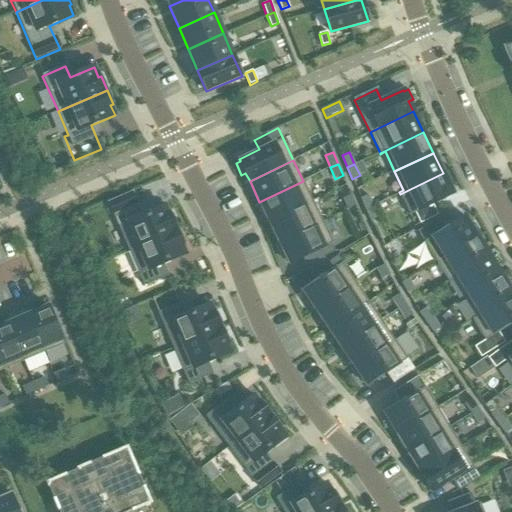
[(443,173),(400,194),(410,215),(453,194),(449,185),(452,183),(446,172),(443,173)]
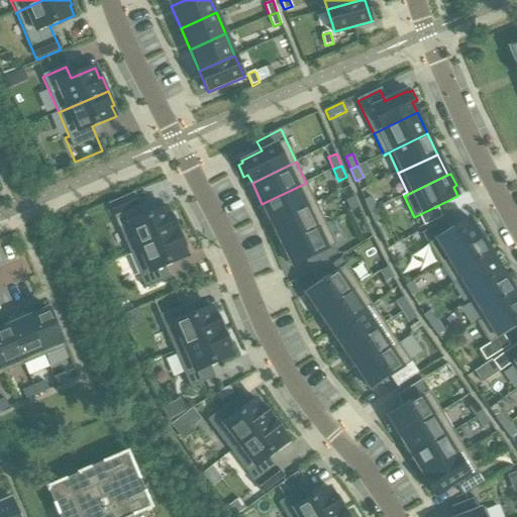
[(306,183),(262,204),(272,225),(316,203),(306,183)]
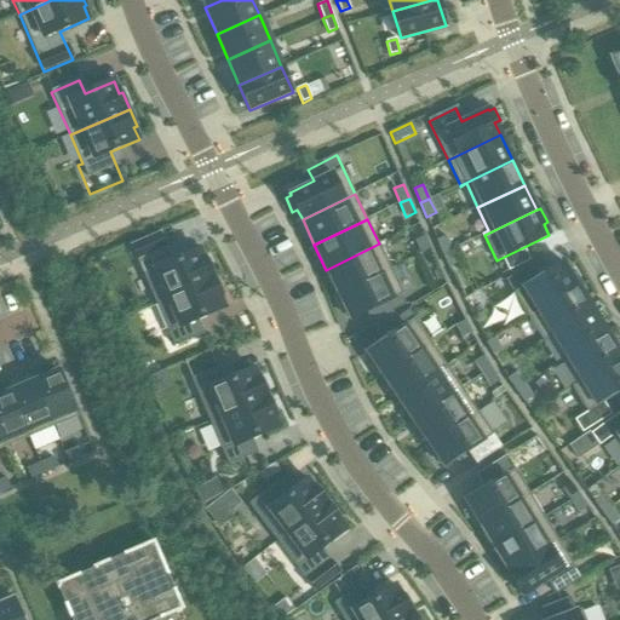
[(159,233),(131,245),(156,304),(217,277),(208,259),(206,260),(200,250),(171,262),(159,233)]
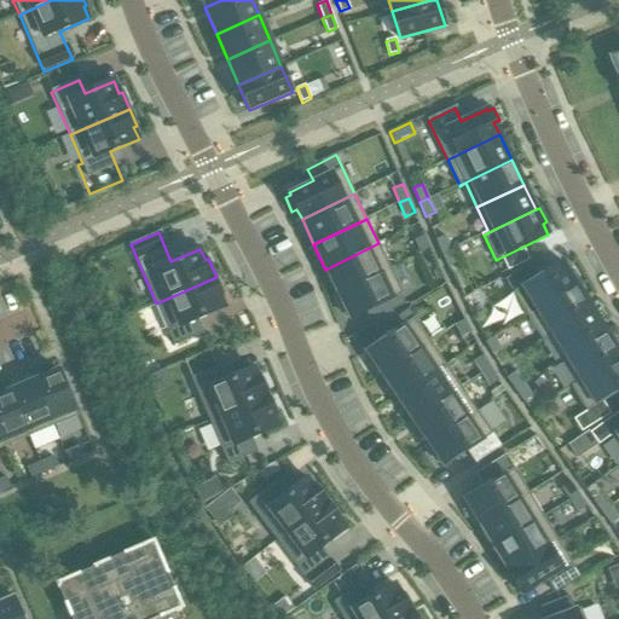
[(423,236),(415,239),(421,254),(431,249),(423,236)]
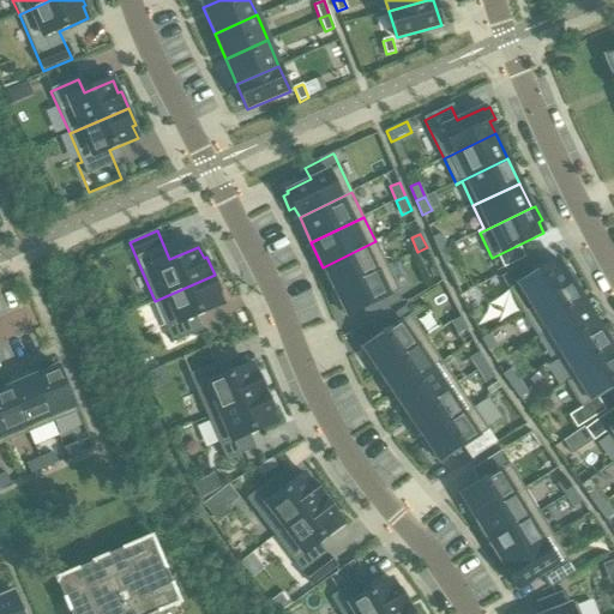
[(441,234),(432,238),(438,251),(447,247),(441,234)]
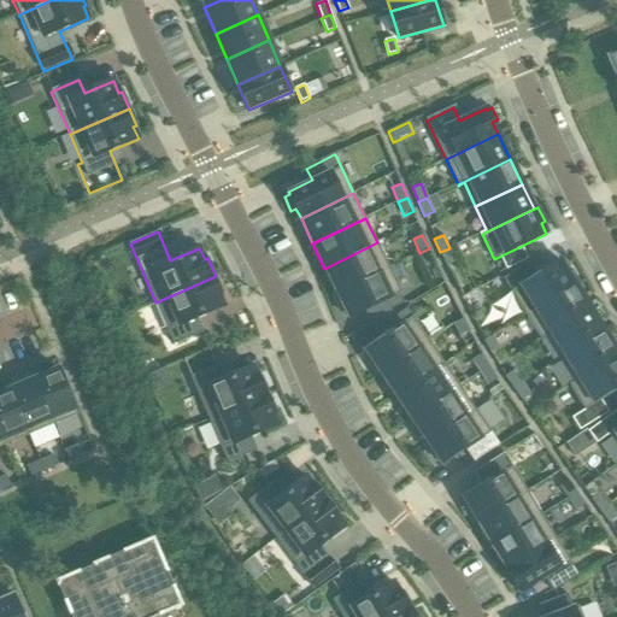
[(377,242),(324,269),(336,293),(389,268),(377,242)]
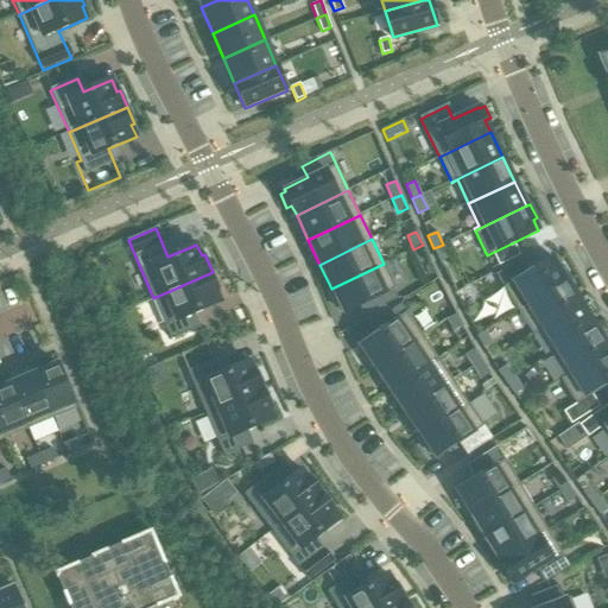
[(443,245),(434,248),(439,263),(449,259),(443,245)]
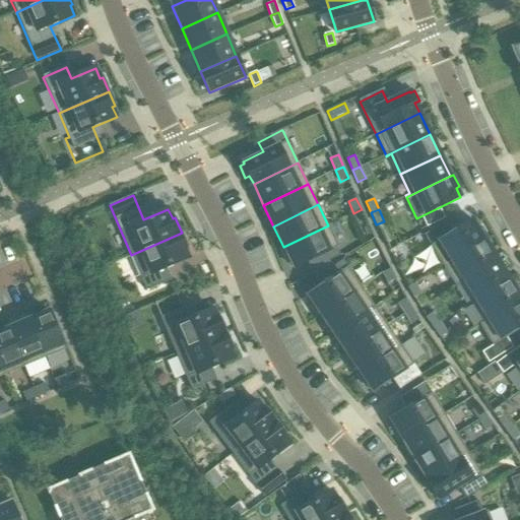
[(446,222),(424,236),(426,238),(429,244),(430,245),(443,265),(484,240),(488,237),(481,225),(477,229),(471,219),(451,232),(451,230),(447,224),(446,222)]
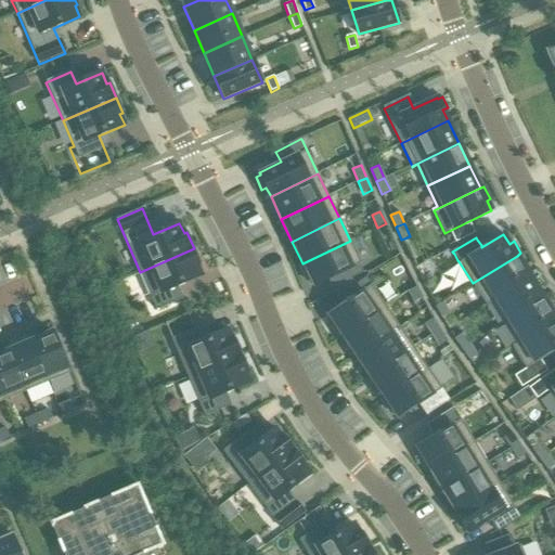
[(302,263),(299,266),(305,278),(309,276),(313,287),(348,271),(351,279),(363,273),(360,265),(361,265),(350,241),(302,263)]
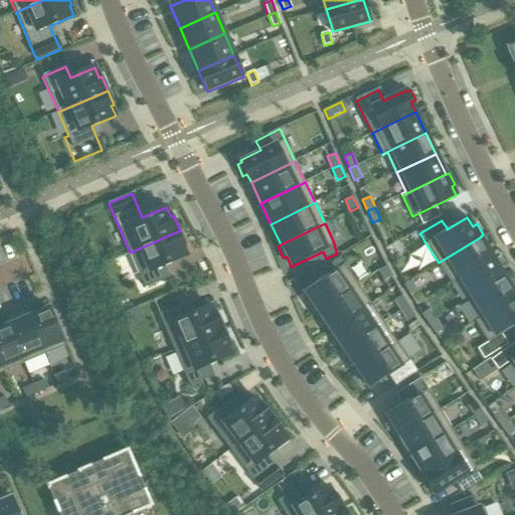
[(180,230),(130,252),(145,289),(169,279),(164,267),(188,256),(183,246),(186,245),(180,230)]
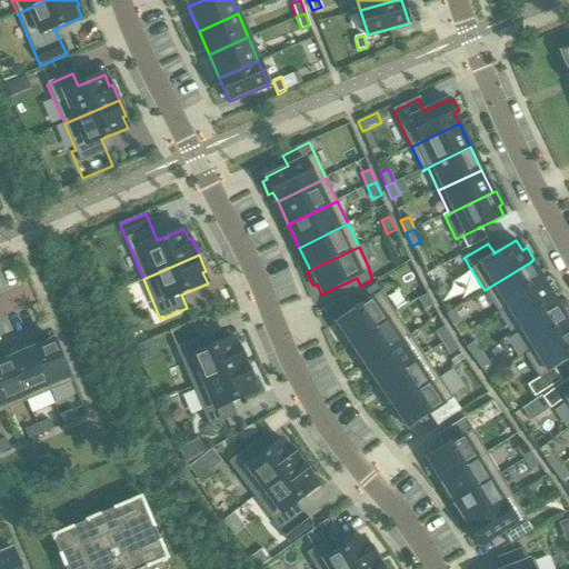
[(530,262),(485,290),(499,313),(507,308),(543,285),(530,262)]
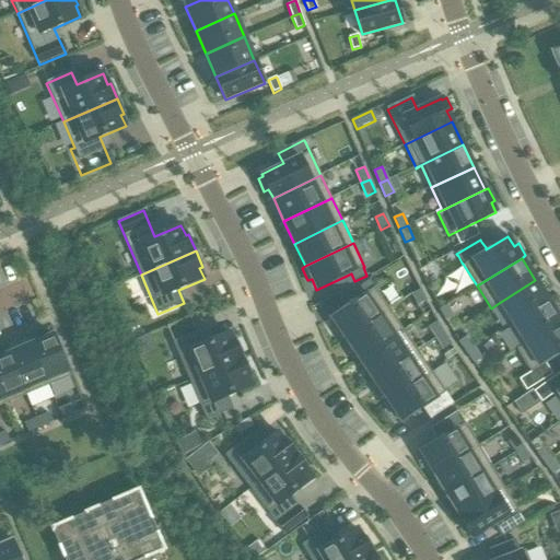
[(365,294),(331,316),(338,326),(334,329),(341,340),(341,341),(346,338),(389,308),(375,288),(370,280),(360,287),(365,294)]
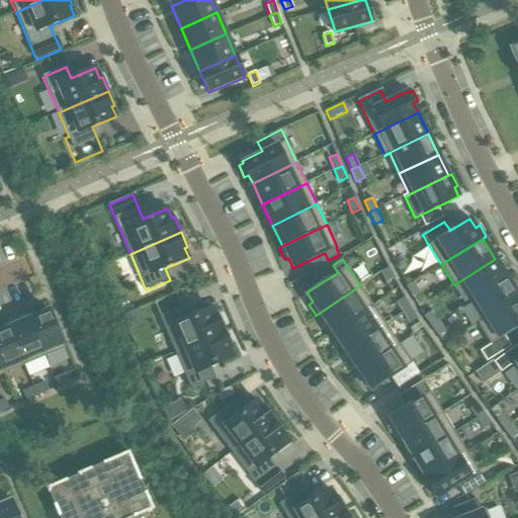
[(495,259),(461,280),(473,299),(507,278),(495,259)]
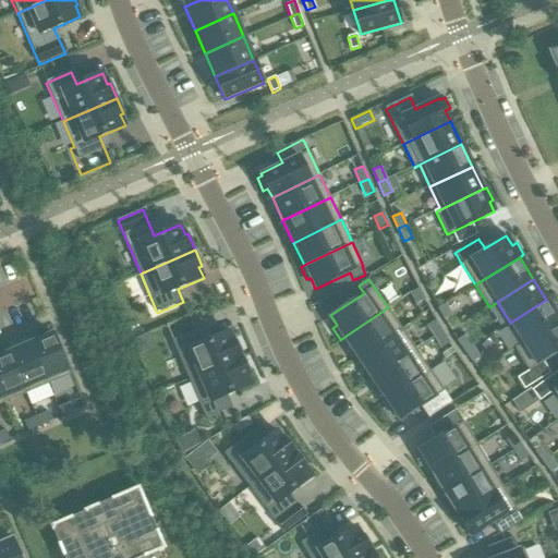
[(419,289),(411,293),(416,305),(425,301),(419,289)]
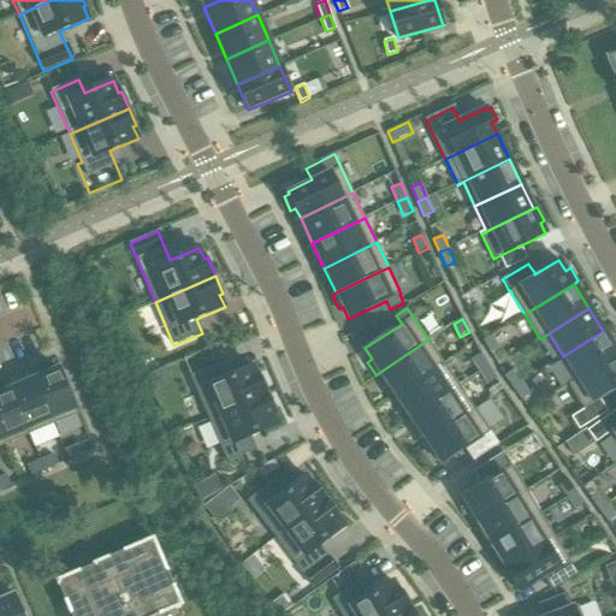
[(563,356),(558,360),(574,383),(615,355),(615,350),(603,331),(563,356)]
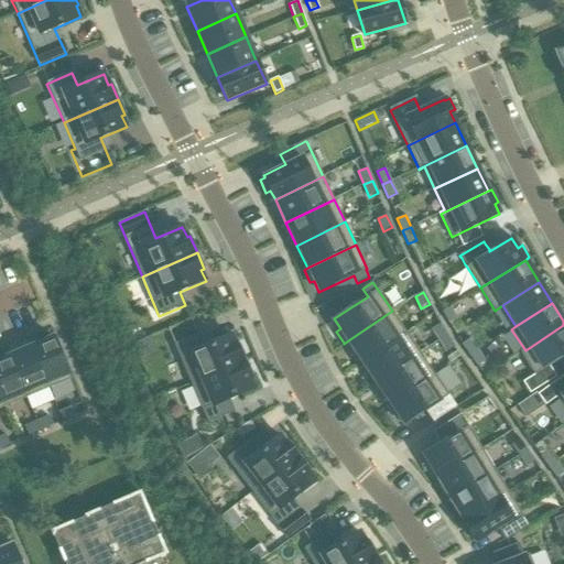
[(451,307),(443,312),(449,324),(457,320),(451,307)]
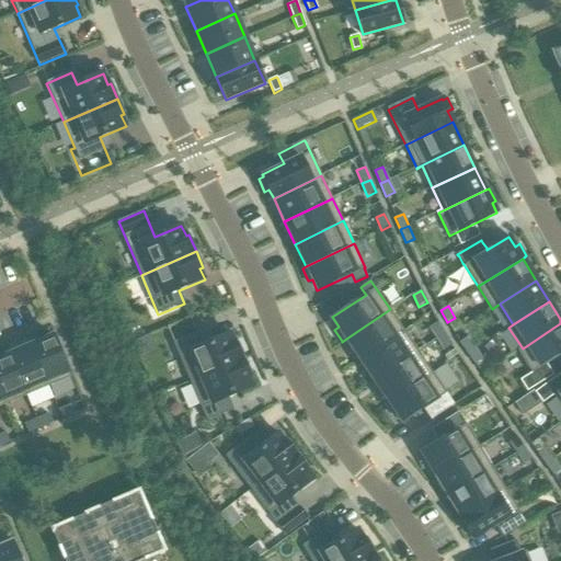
[(390,309),(346,339),(359,359),(404,330),(390,309)]
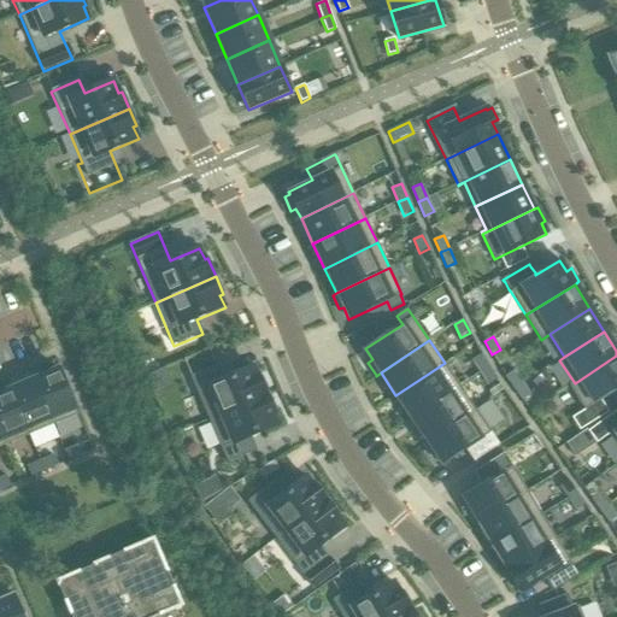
[(481,354),(472,359),(480,372),(488,368),(481,354)]
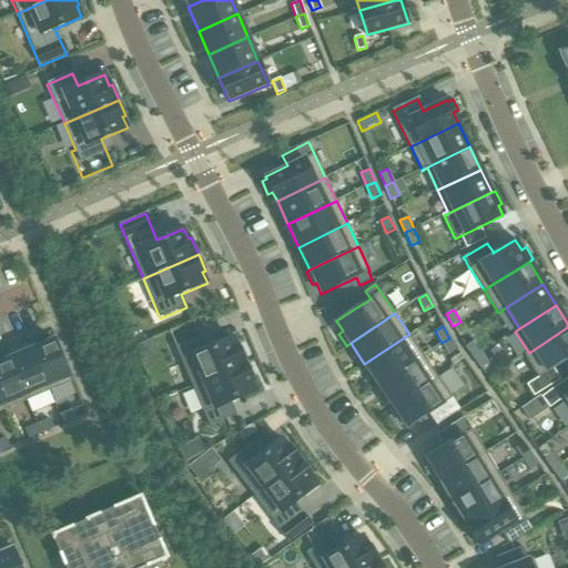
[(567,327),(529,353),(525,355),(539,378),(567,358),(567,327)]
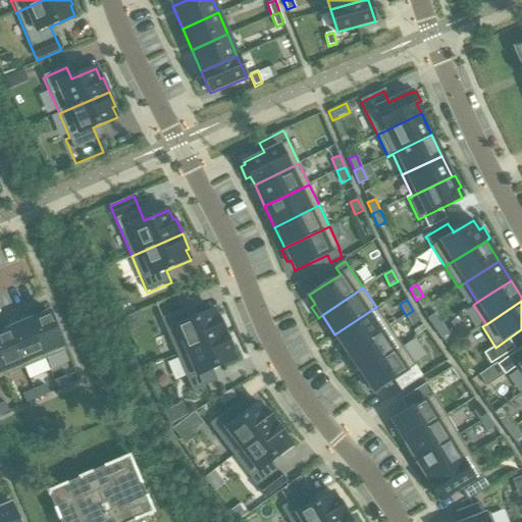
[(376,307),(334,334),(348,354),(388,326),(376,307)]
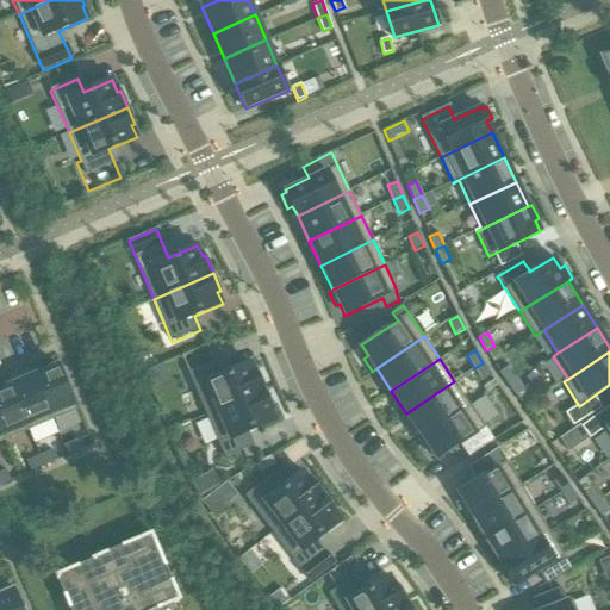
[(216,360),(188,372),(206,416),(266,390),(259,372),(255,373),(250,362),(222,374),(216,360)]
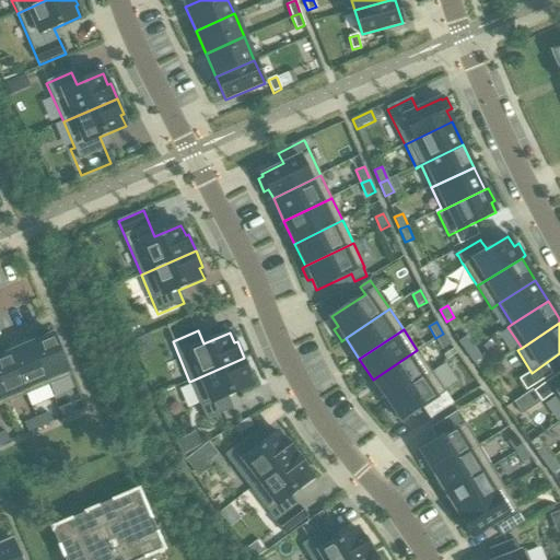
[(42,340),(32,345),(49,386),(71,376),(54,335),(51,336),(49,333),(39,337),(42,340)]
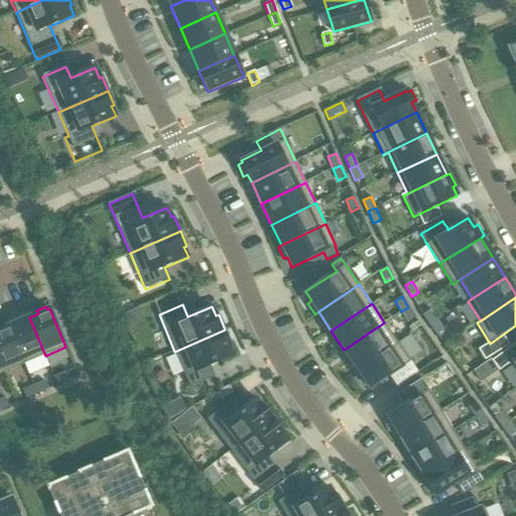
[(408,307),(401,311),(408,323),(415,317),(408,307)]
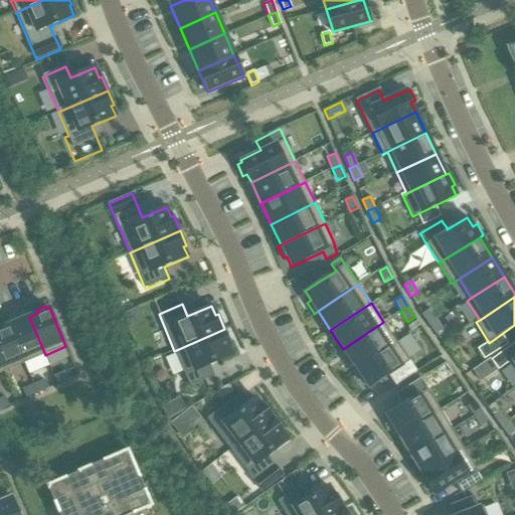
[(428,309),(422,314),(430,324),(436,320),(428,309)]
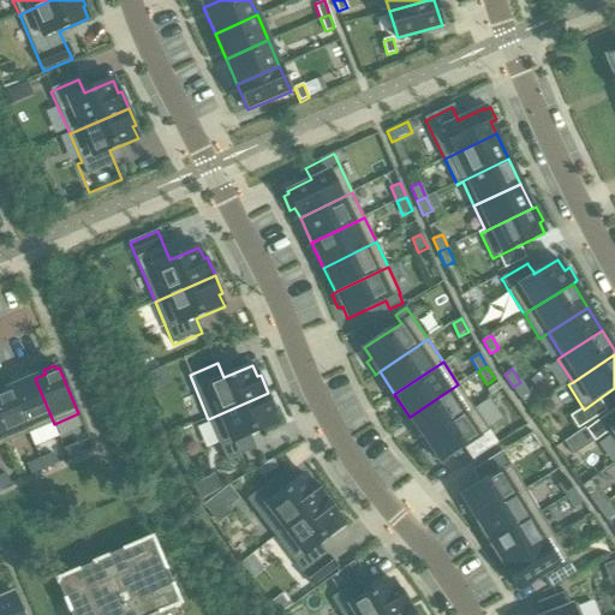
[(10,389),(30,435),(54,424),(35,378),(10,389)]
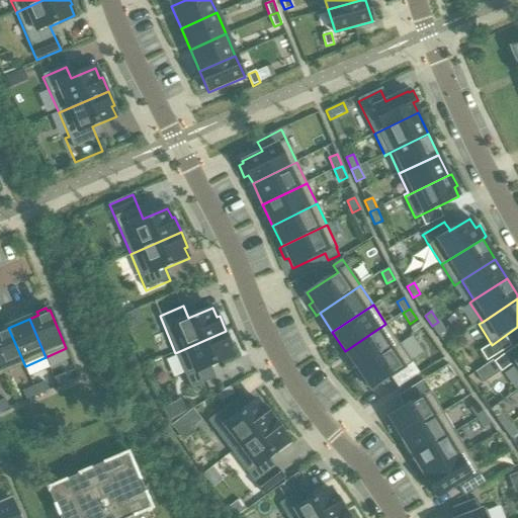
[(438,322),(432,326),(439,337),(445,332),(438,322)]
